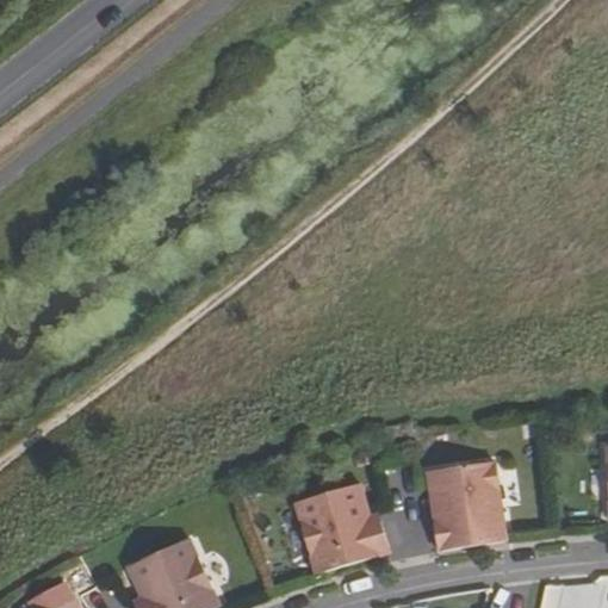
[(492,460),(425,470),(428,489),(435,488),(436,498),(429,498),(436,550),(504,539),(492,460)]
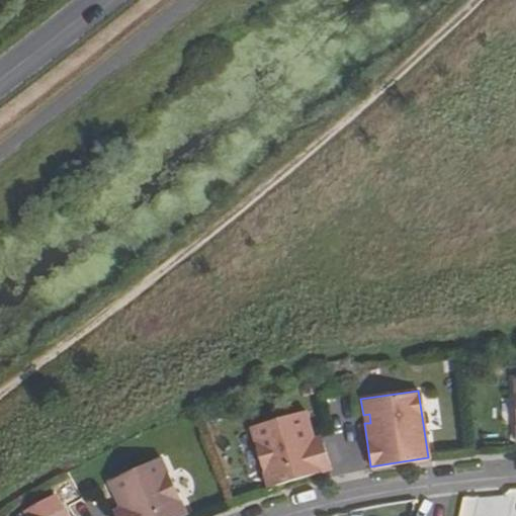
[(266,486),(330,467),(322,441),(311,445),(309,439),(313,438),(305,409),(249,425),(266,486)]
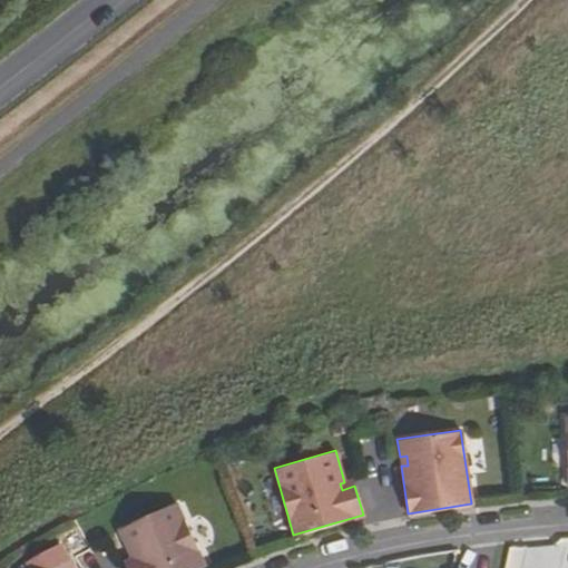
[(342,490),(354,486),(353,480),(344,482),(340,483),(342,490)]
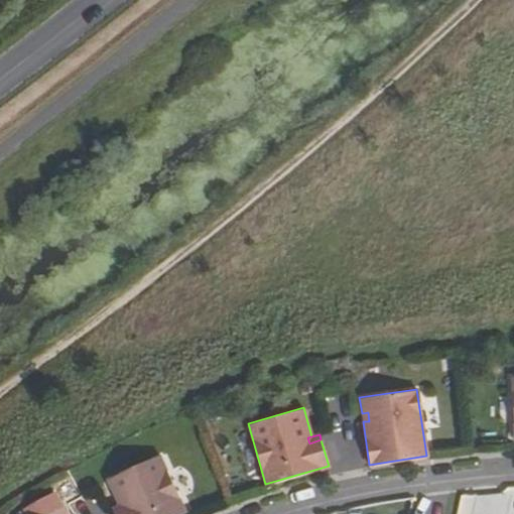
[(113,513),(178,513),(184,511),(158,455),(107,478),(119,505),(123,504),(125,509),(113,513)]
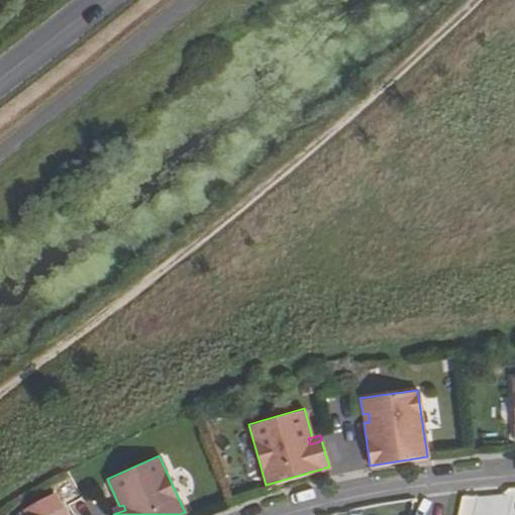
[(66,514),(55,493),(23,510),(25,514),(66,514)]
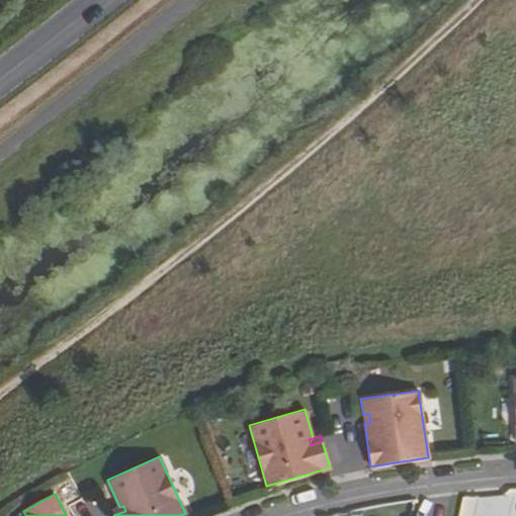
[(113,515),(125,511),(123,506),(119,507),(111,511),(113,515)]
